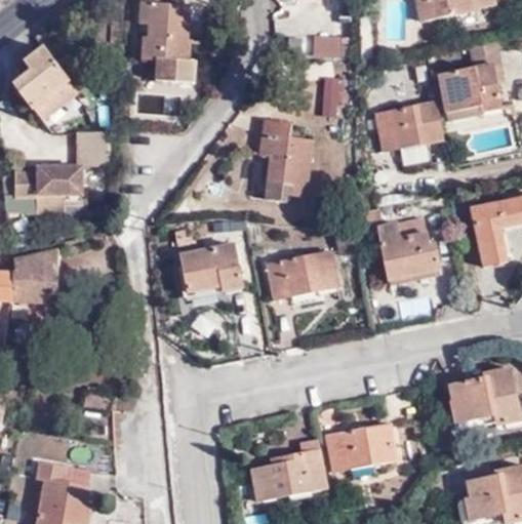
[(153,82),(190,85),(191,65),(184,64),(185,43),(181,43),(182,12),(172,12),(173,3),(160,3),(160,0),(134,0),(134,4),(146,4),(145,39),(139,39),(138,62),(153,63),(153,82)]
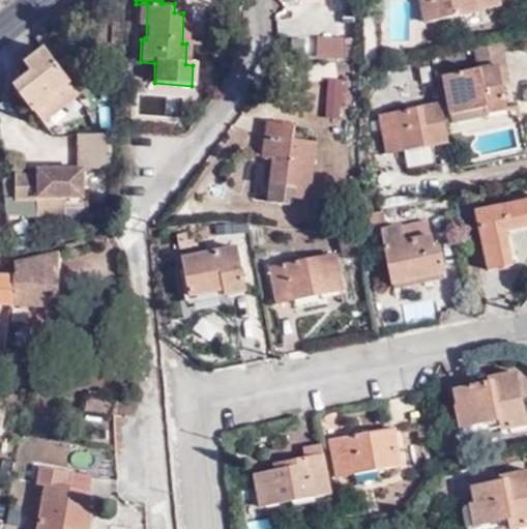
[(418,0),(421,12),(489,0),(418,0)]
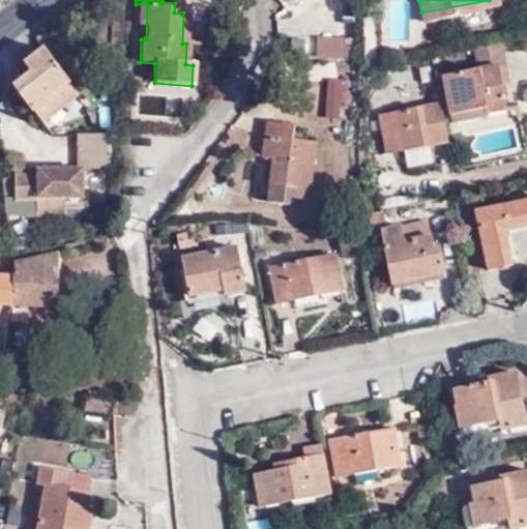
[(319,23),(337,23),(338,6),(283,5),(283,32),(319,32),(319,23)]
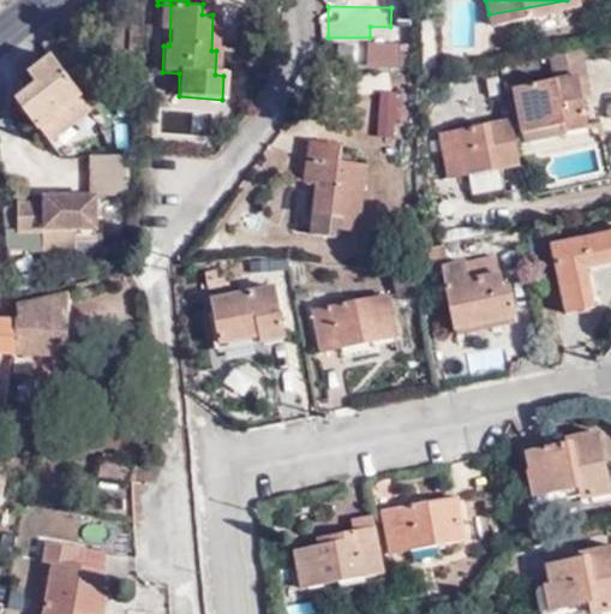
[(592,93),(582,43),(552,49),(557,75),(579,71),(585,94),(592,93)]
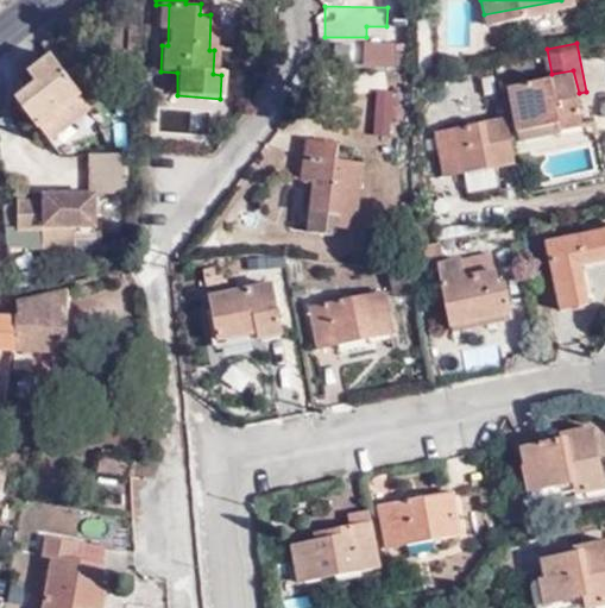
[(17,100),(33,125),(79,92),(50,55),(27,73),(37,85),(17,100)]
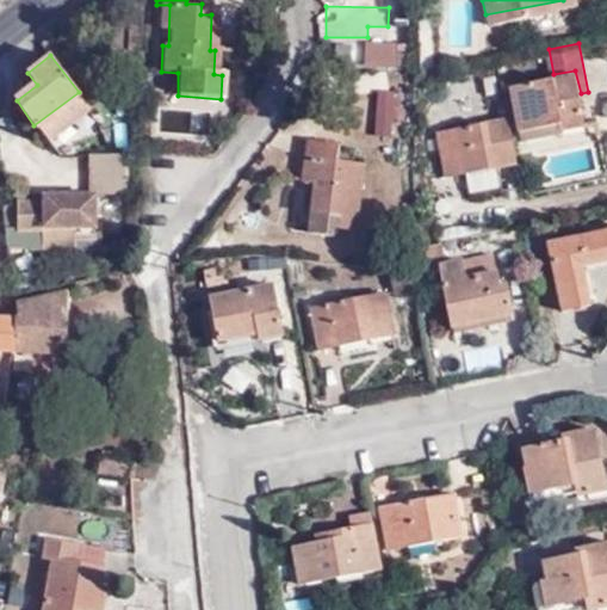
[(587,123),(581,93),(575,71),(553,74),(513,84),(522,127),(563,119),(564,127),(587,123)]
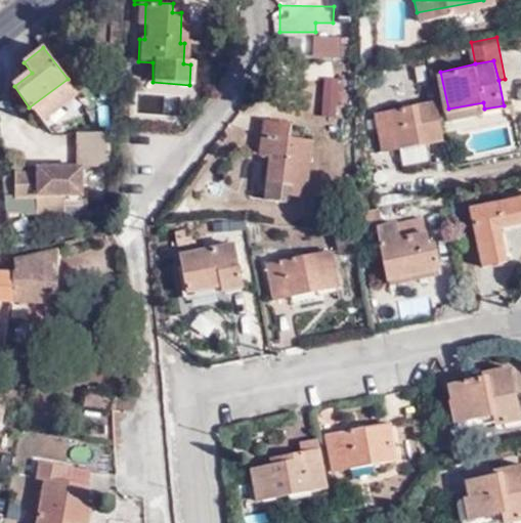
[(29,107),(38,119),(77,90),(68,79),(29,107)]
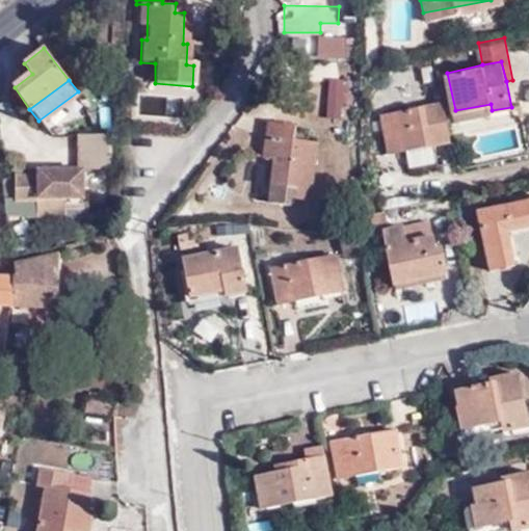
[(323,114),(340,116),(343,90),(326,88),(323,114)]
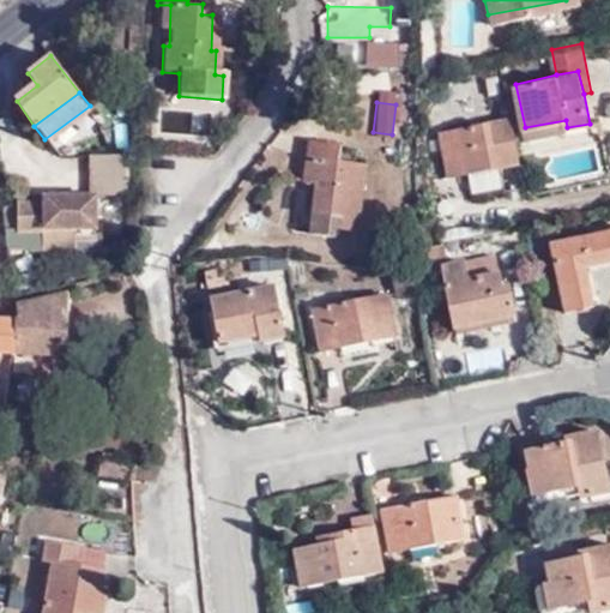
[(163,109),(162,133),(206,133),(207,109),(163,109)]
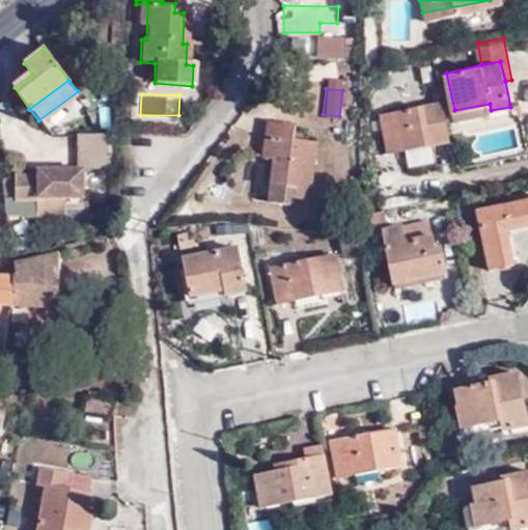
[(387,150),(449,140),(441,102),(380,113),(387,150)]
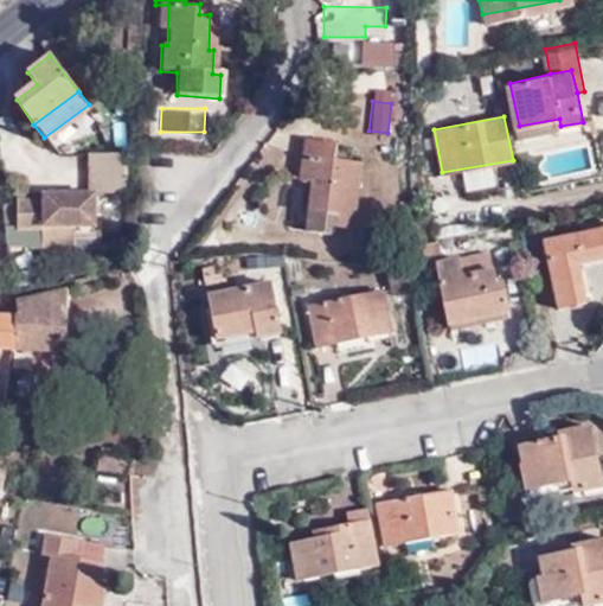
[(352,227),(364,160),(339,155),(340,142),(308,135),(303,174),(313,176),(309,208),(329,210),(327,223),(352,227)]
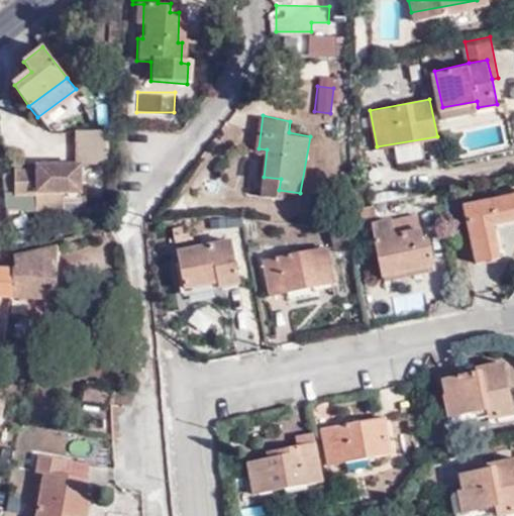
[(107,156),(105,126),(74,129),(76,159),(107,156)]
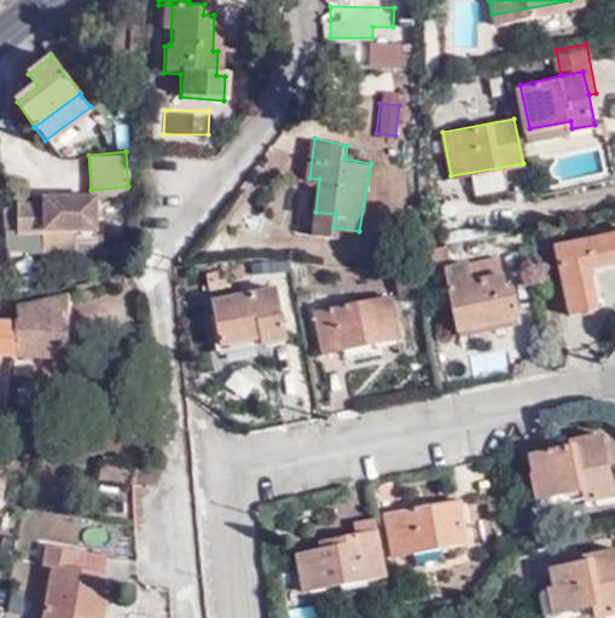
[(469,173),(473,192),(503,189),(500,168),(469,173)]
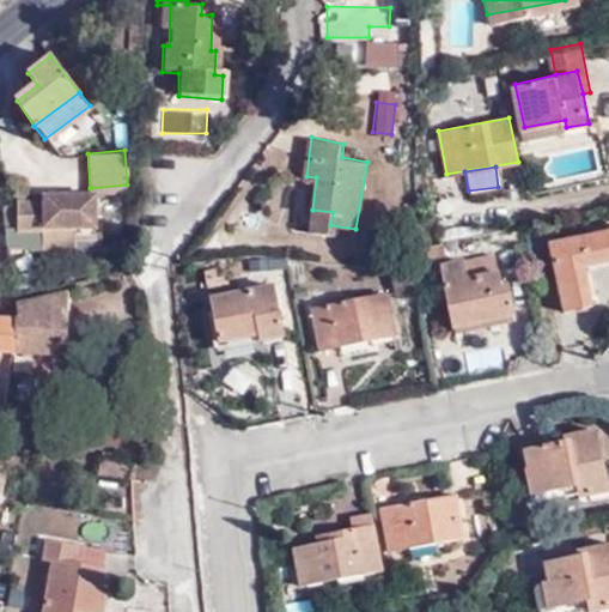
[(18,229),(6,229),(8,248),(77,249),(75,226),(98,226),(96,194),(44,195),(44,203),(42,203),(18,203),(18,229)]
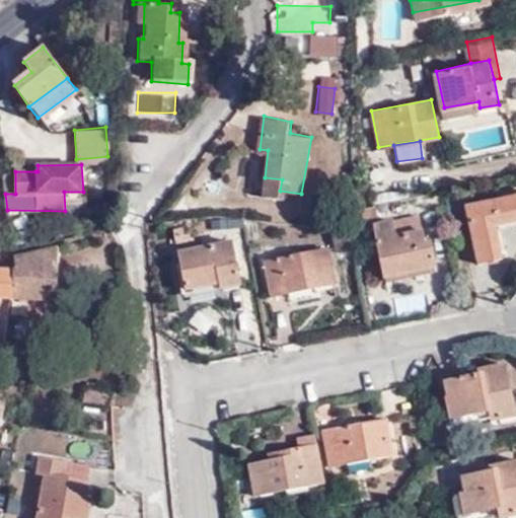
[(4,171),(3,183),(5,194),(15,194),(15,171),(4,171)]
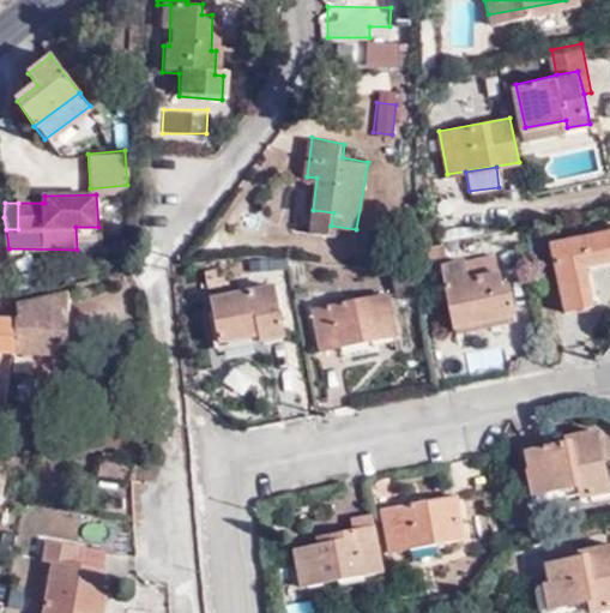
[(583,262),(609,256),(609,228),(548,240),(562,308),(589,304),(583,262)]
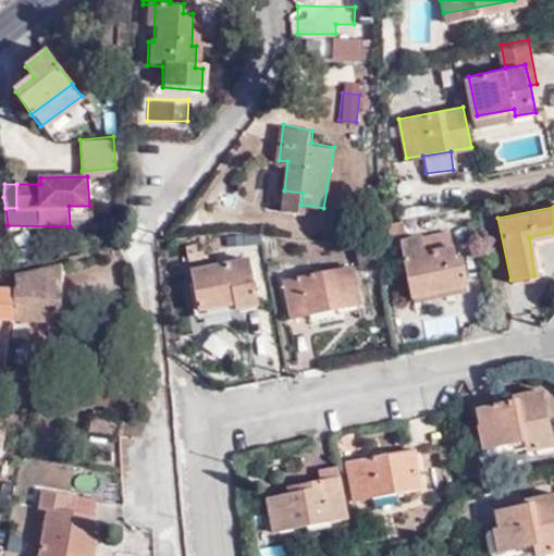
[(447,233),(422,237),(423,251),(450,247),(447,233)]
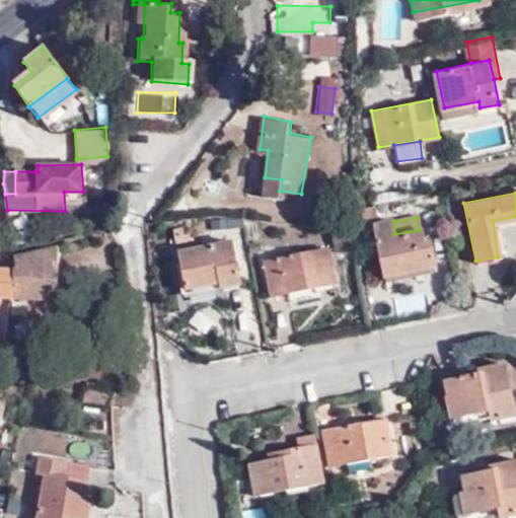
[(394,234),(393,221),(372,224),(381,275),(432,267),(428,241),(421,242),(419,230),(394,234)]
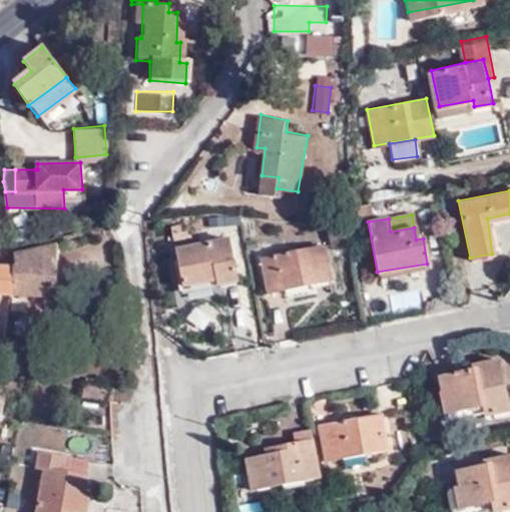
[(238,284),(230,243),(179,252),(185,290),(218,284),(219,288),(238,284)]
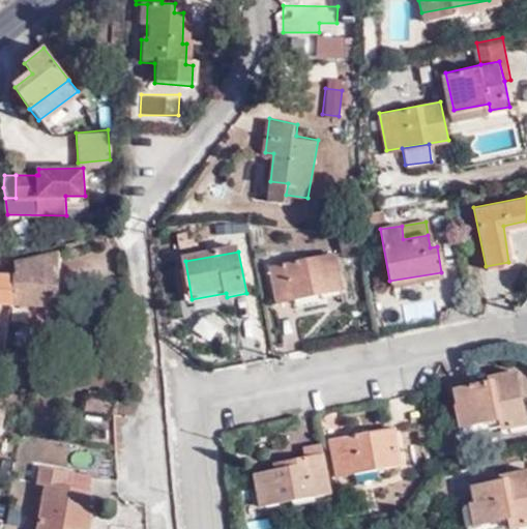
[(12,273),(9,273),(8,306),(55,307),(57,254),(15,261),(12,273)]
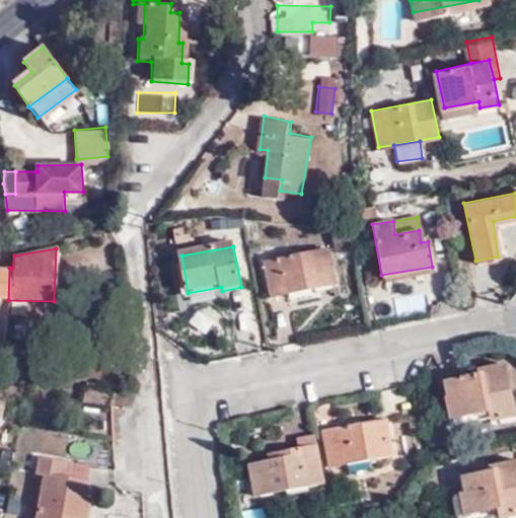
[(334,287),(326,253),(266,266),(273,300),(334,287)]
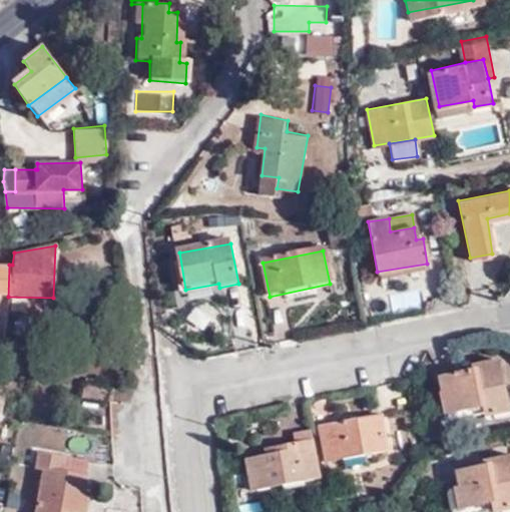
[(0,297),(8,297),(9,265),(0,265),(0,297)]
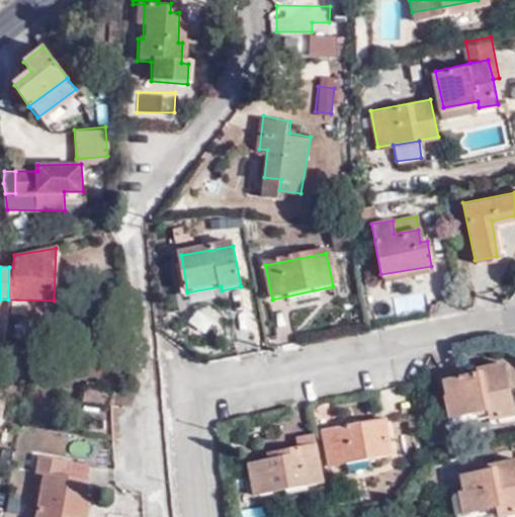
[(512,415),(499,363),(479,366),(479,372),(443,380),(447,395),(440,397),(446,419),(491,411),(493,419),(512,415)]
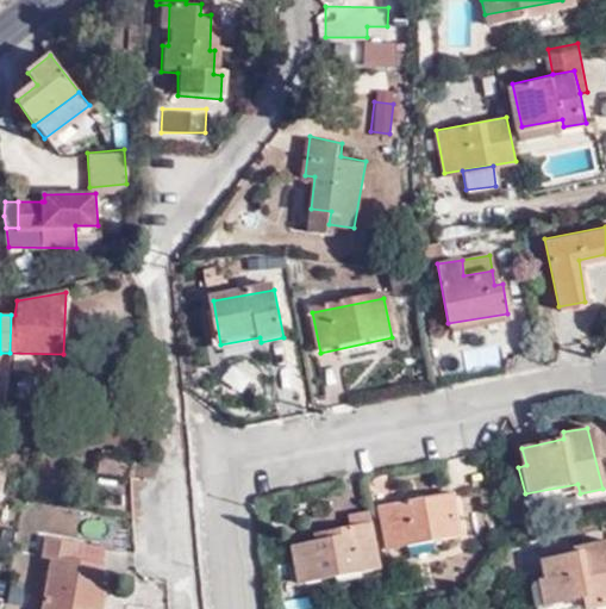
[(120,473),(122,459),(97,457),(95,470),(120,473)]
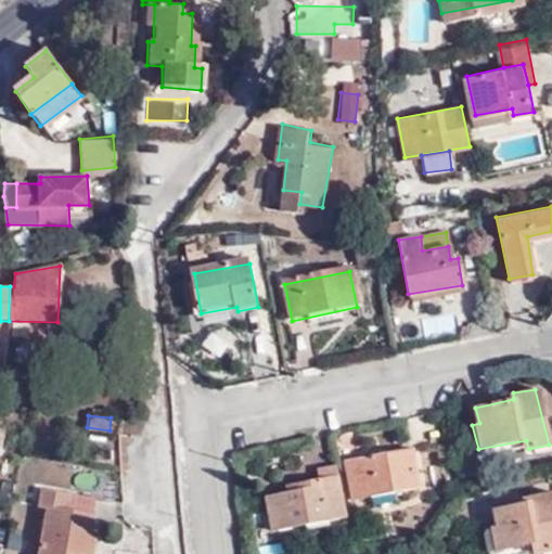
[(448,466),(443,446),(435,448),(438,468),(448,466)]
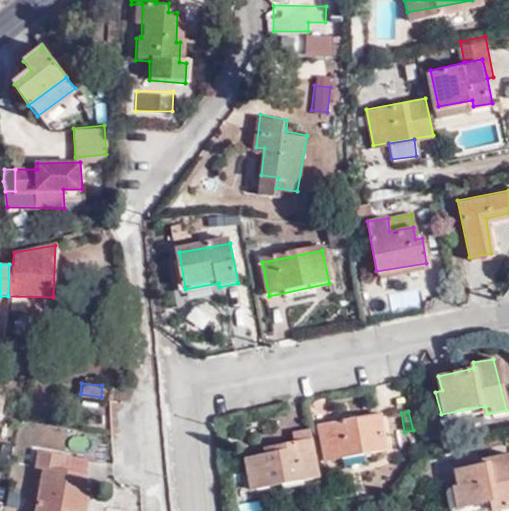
[(383,451),(377,412),(319,422),(325,460),(383,451)]
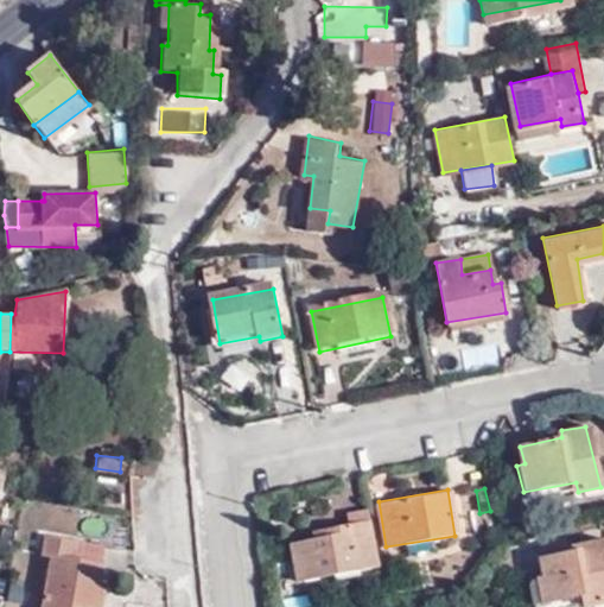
[(376,566),(366,507),(344,511),(345,523),(326,526),(329,535),(288,542),(296,581),(376,566)]
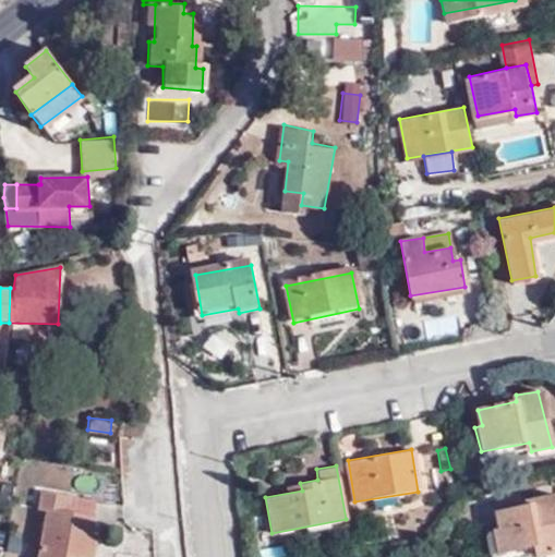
[(64,511),(68,497),(40,493),(36,509),(45,510),(35,556),(67,556),(68,556),(91,556),(95,535),(88,534),(91,516),(64,511)]
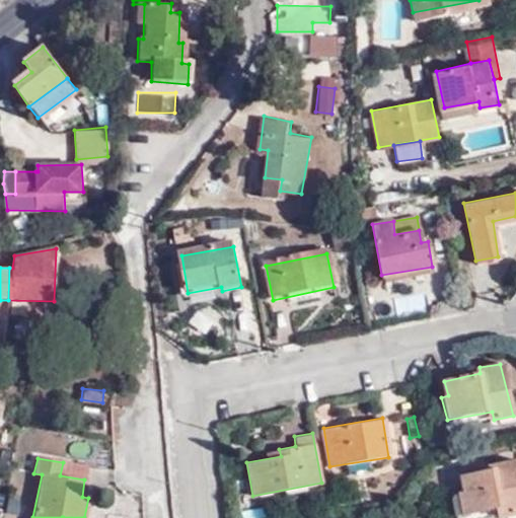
[(515,515),(515,467),(514,460),(491,465),(492,471),(460,477),(462,493),(455,494),(458,517),(504,509),(506,517),(515,515)]
